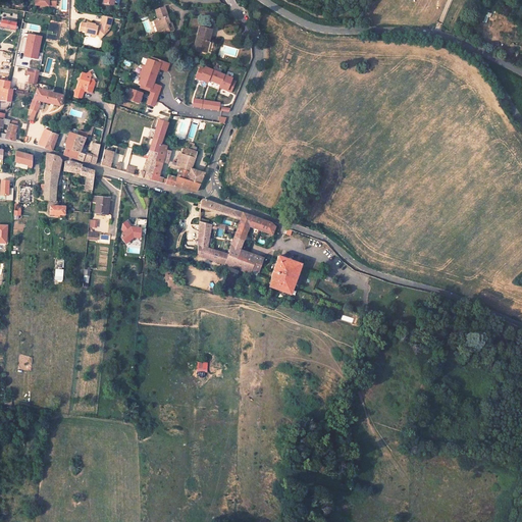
[(165,7),(156,11),(159,19),(156,20),(160,31),(170,28),(171,30),(174,28),(172,21),(168,23),(166,16),(168,15),(165,7)]
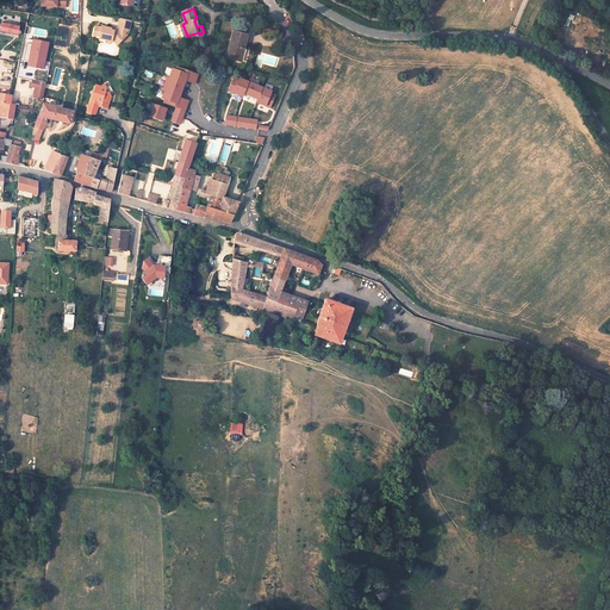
[(111,42),(113,43),(116,45),(122,42),(120,39),(125,37),(129,33),(131,22),(120,19),(119,27),(113,31),(111,30),(110,29),(109,29),(101,27),(101,29),(94,26),(93,36),(99,37),(99,39),(111,42)]
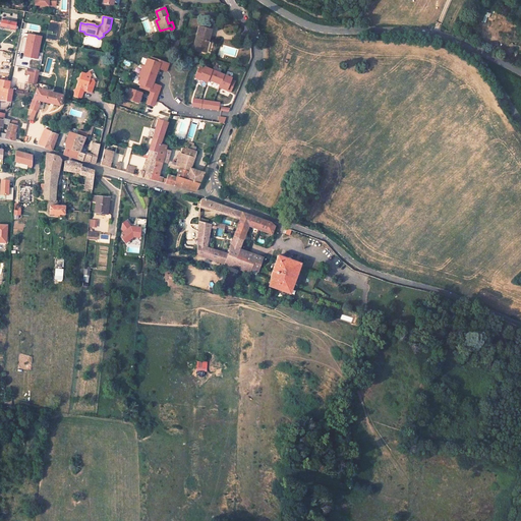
[(15,22),(1,19),(1,20),(0,20),(0,27),(1,30),(3,29),(14,31),(15,22)]
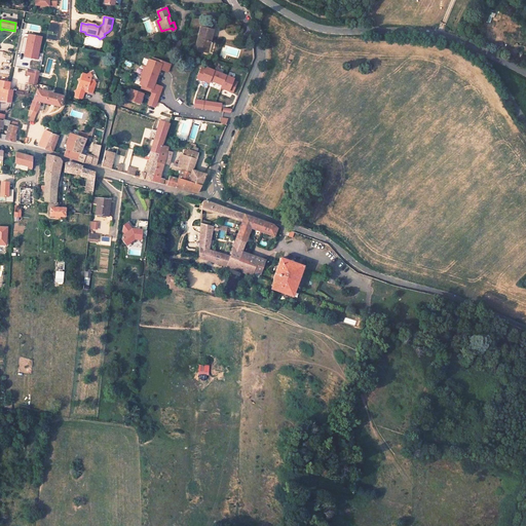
[(215,30),(203,27),(197,49),(209,52),(212,43),(215,30)]
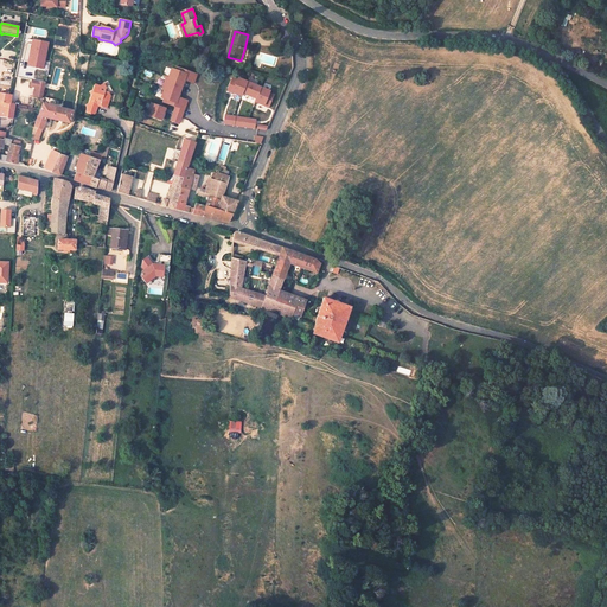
[(48,43),(27,39),(23,61),(29,61),(37,62),(36,68),(43,69),(48,43)]
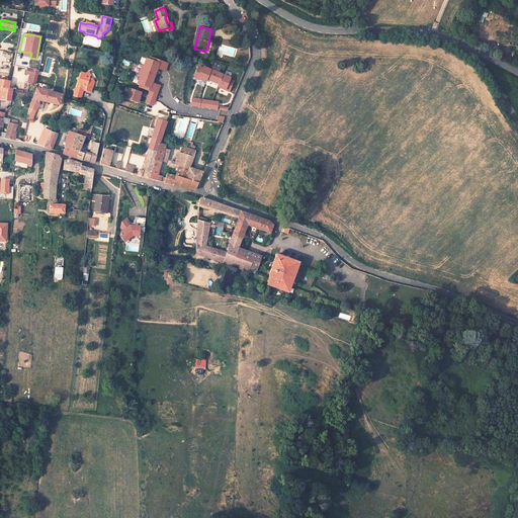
[(178,41),(171,39),(168,50),(175,52),(178,41)]
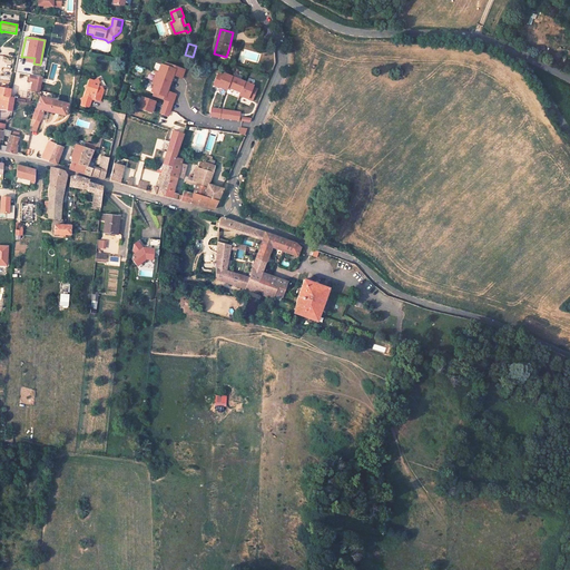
[(180,79),(184,70),(165,62),(164,65),(160,64),(157,71),(156,71),(151,81),(153,82),(149,90),(153,91),(151,95),(163,99),(160,105),(168,108),(174,94),(166,90),(173,75),(180,79)]
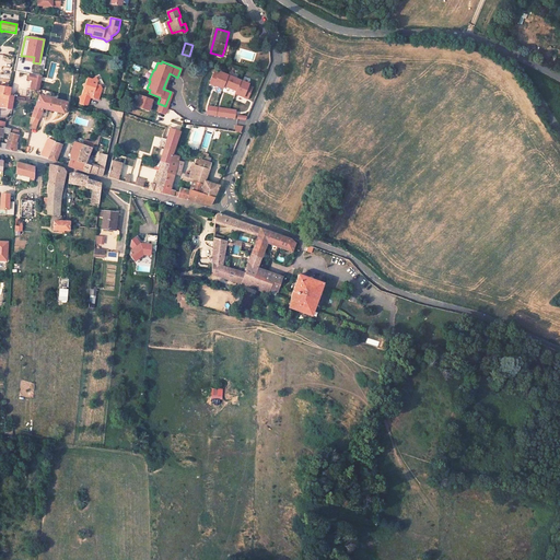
[(248,84),(219,72),(218,73),(213,72),(209,83),(222,89),(223,85),(236,91),(234,94),(247,100),(252,88),(247,86),(248,84)]
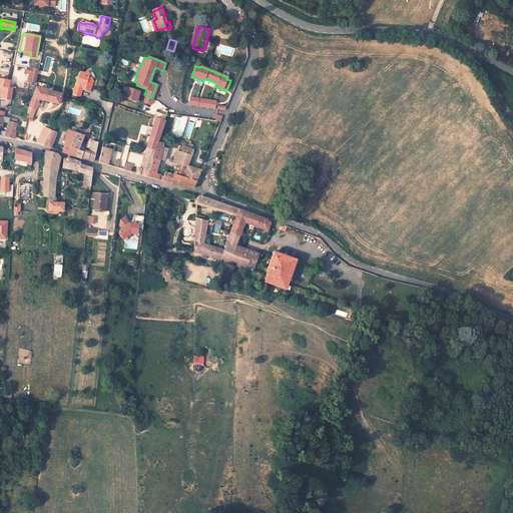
[(30,81),(36,82),(39,70),(27,68),(26,73),(31,74),(30,81)]
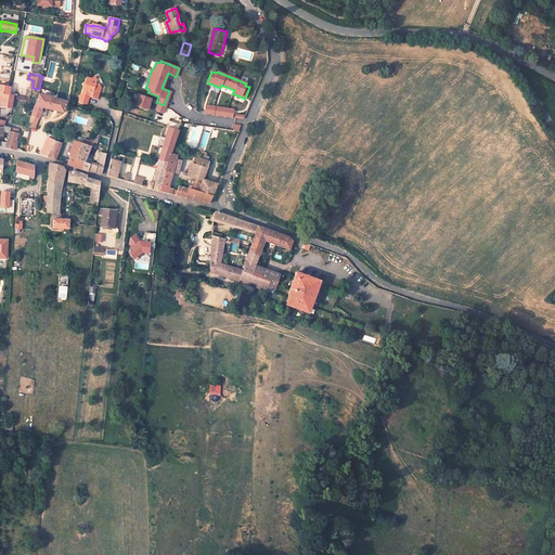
[(82,84),(78,97),(77,97),(78,99),(77,103),(82,104),(85,103),(87,94),(89,95),(89,97),(90,98),(91,98),(93,99),(95,94),(94,92),(95,91),(97,88),(95,85),(93,84),(92,84),(93,80),(92,77),(88,79),(85,78),(84,81),(81,82),(82,84)]
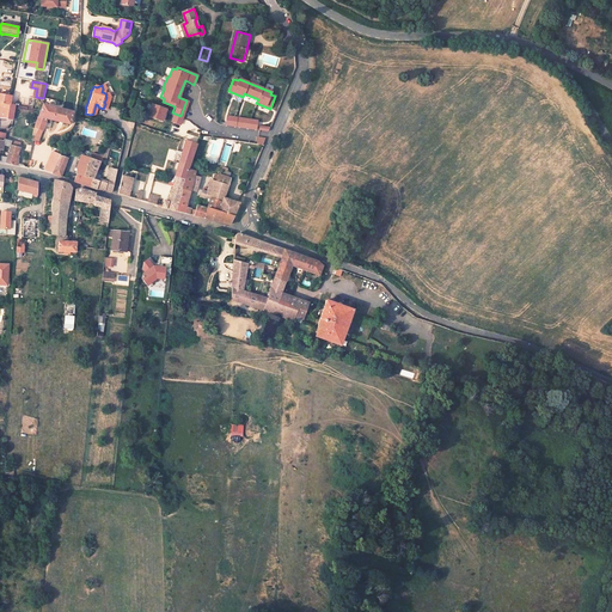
[(11,96),(0,93),(0,117),(6,118),(10,104),(11,96)]
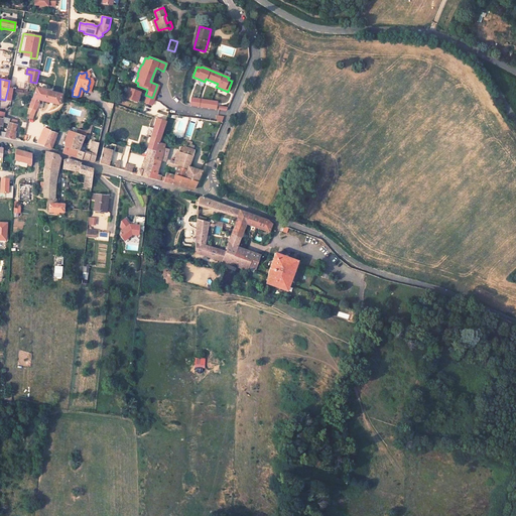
[(139,91),(127,86),(122,96),(135,101),(139,91)]
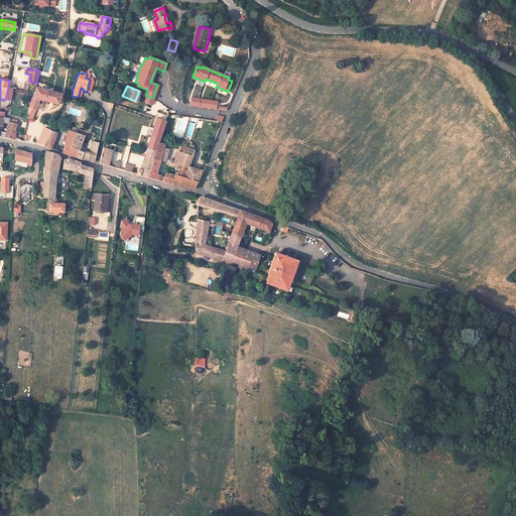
[(61,95),(35,88),(34,93),(28,107),(31,109),(28,115),(27,118),(31,119),(38,100),(58,106),(60,97),(61,95)]
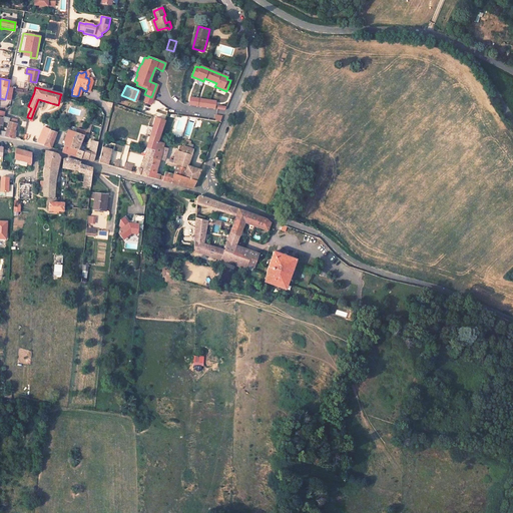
[(151,99),(144,96),(141,101),(149,104),(151,99)]
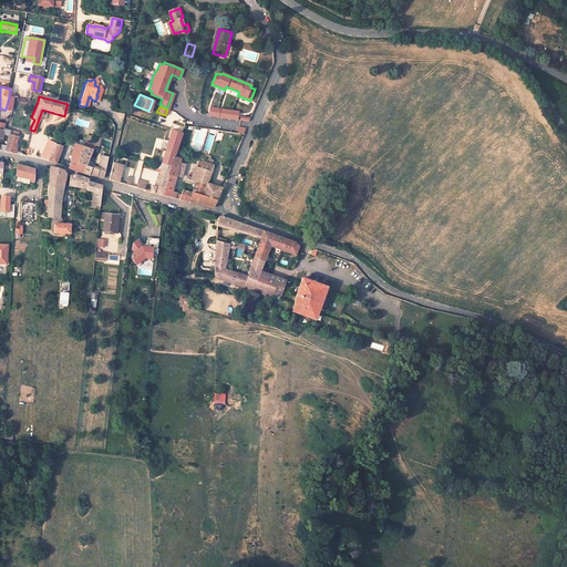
[(219,110),(207,107),(206,115),(218,117),(219,110)]
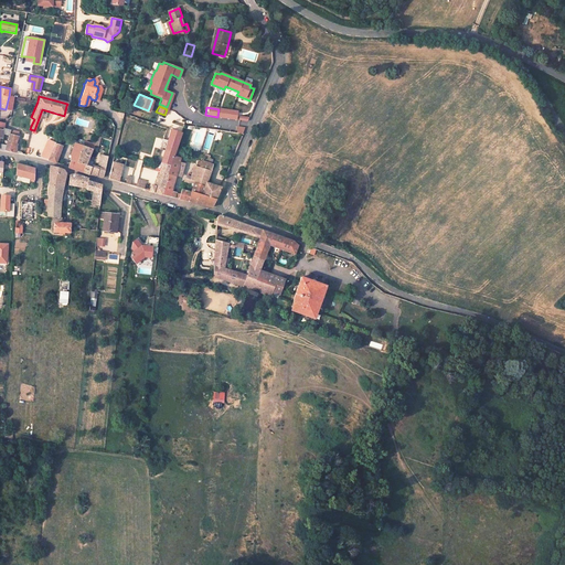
[(237,112),(222,109),(221,117),(236,120),(237,112)]
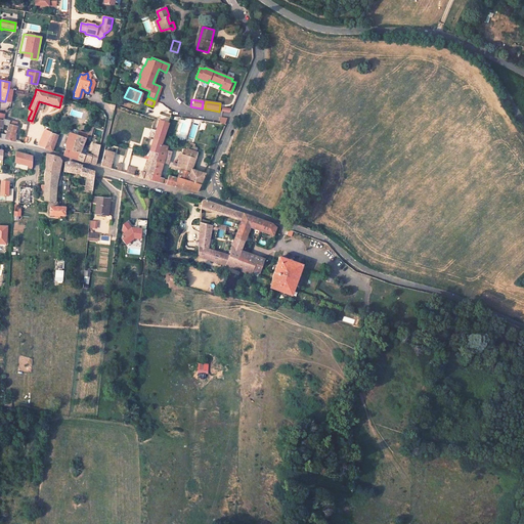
[(168,123),(158,120),(149,150),(150,151),(143,173),(140,172),(138,177),(147,180),(149,181),(161,145),(163,138),(168,123)]
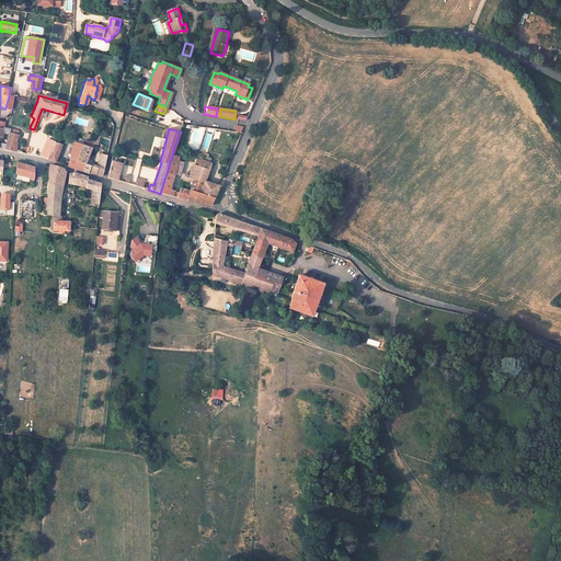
[(18,132),(10,129),(9,134),(9,135),(8,139),(4,150),(14,151),(16,142),(15,142),(18,136),(16,136),(18,132)]
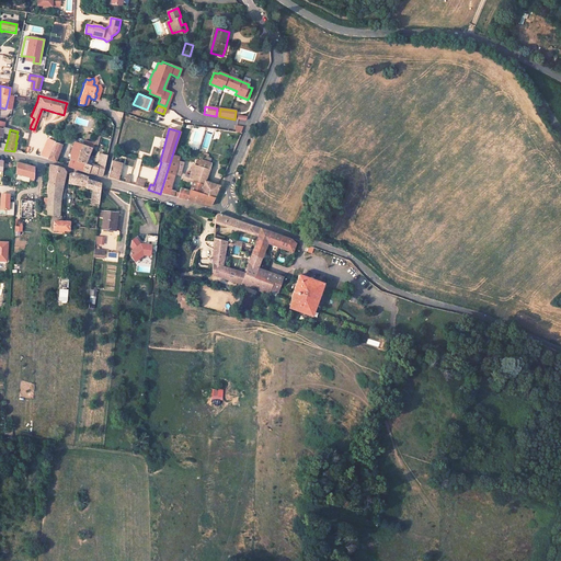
[(75,142),(82,146),(91,148),(92,149),(94,145),(76,138),(75,142)]
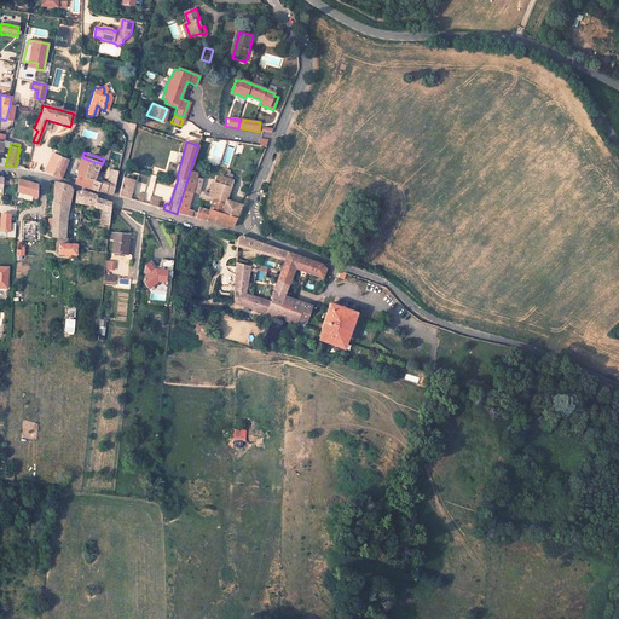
[(68,161),(61,157),(56,166),(57,166),(53,175),(61,179),(65,166),(68,161)]
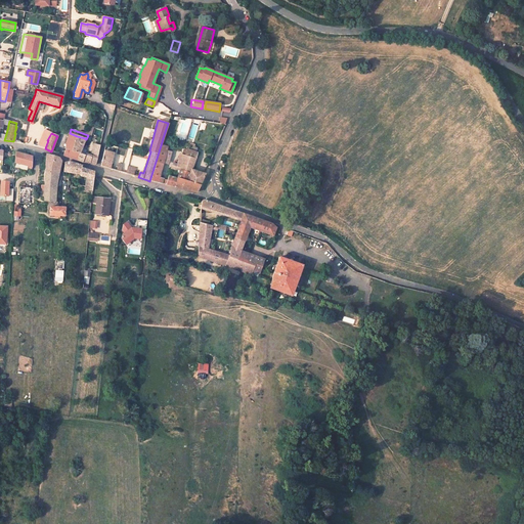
[(66,142),(66,149),(62,156),(77,160),(79,154),(85,138),(77,136),(70,133),(66,142)]
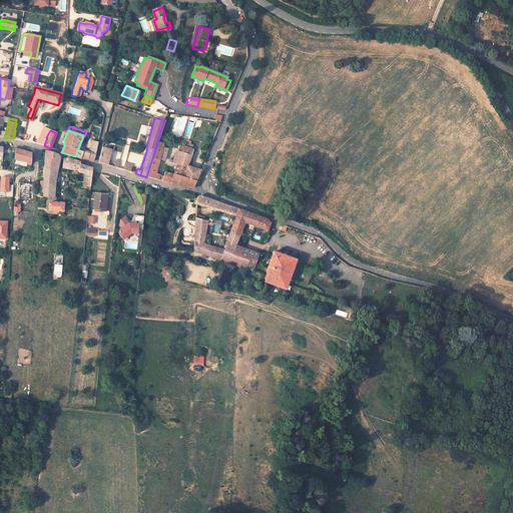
[(165,136),(159,135),(157,142),(163,143),(165,136)]
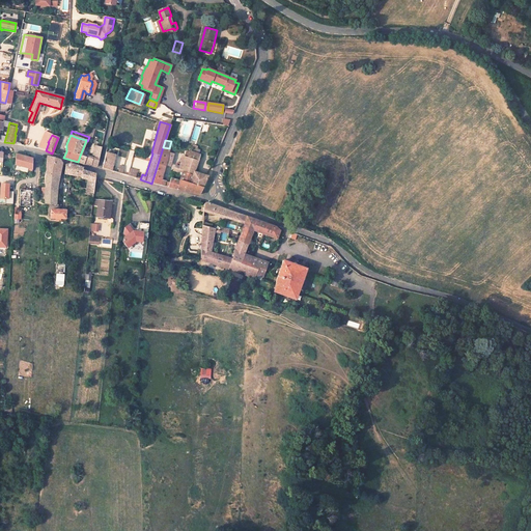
[(169,148),(163,147),(151,184),(164,186),(165,180),(161,179),(165,165),(167,157),(168,152),(169,148)]
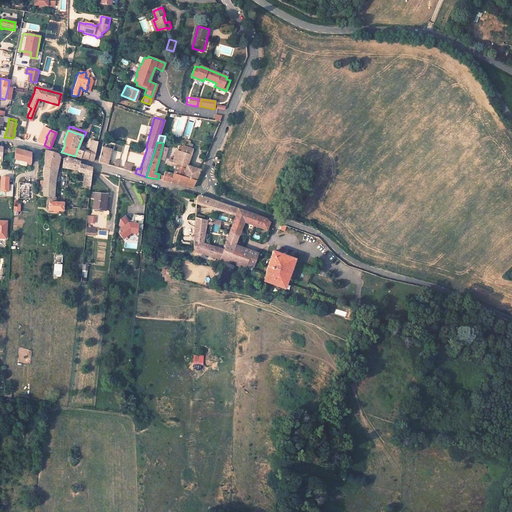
[(191,149),(182,146),(181,149),(180,152),(175,167),(173,174),(195,181),(196,180),(200,170),(187,166),(191,155),(191,149)]
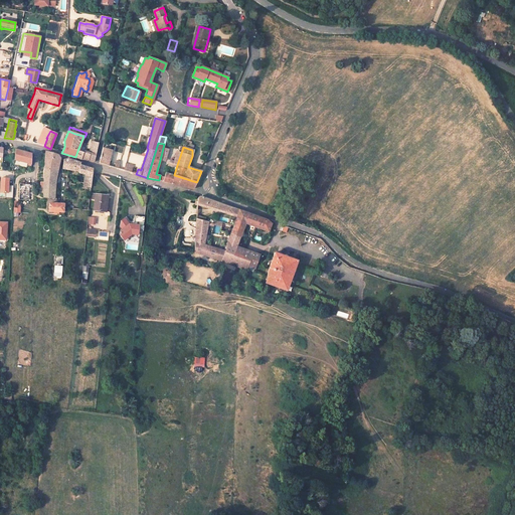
[(112,150),(103,148),(99,163),(108,166),(112,150)]
